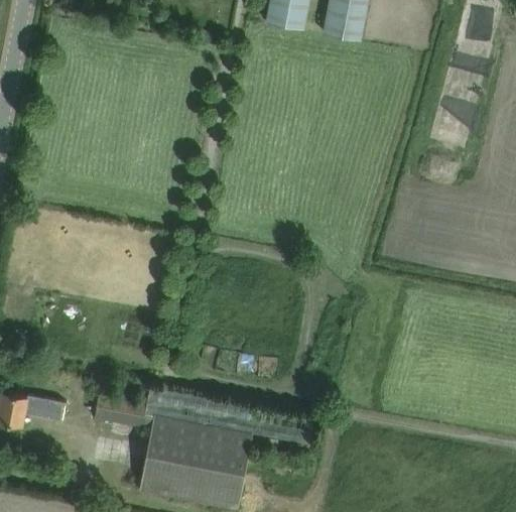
[(304,30),(309,0),(269,0),(266,23),(304,30)]
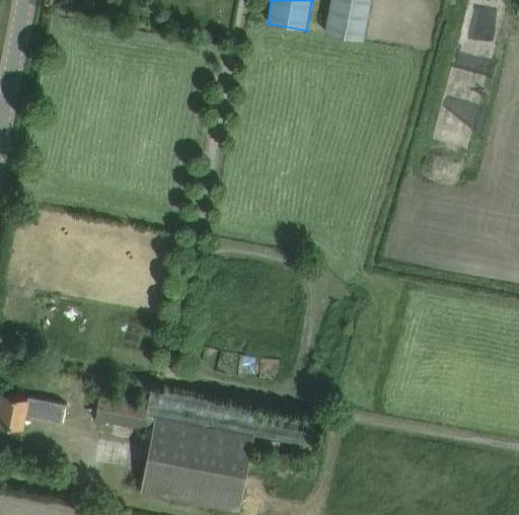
[(363,42),(370,0),(330,0),(324,34),(363,42)]
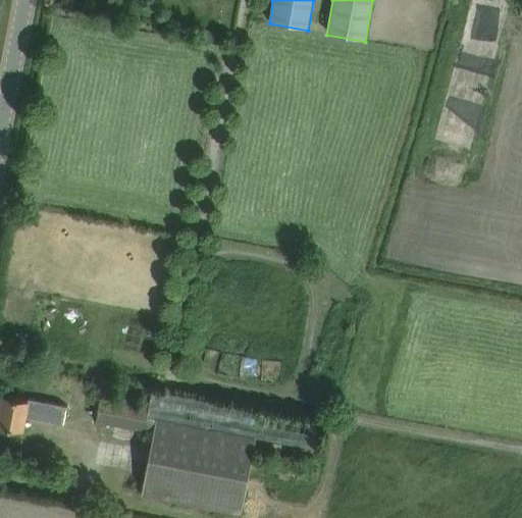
[(18,375),(16,397),(42,400),(44,378),(18,375)]
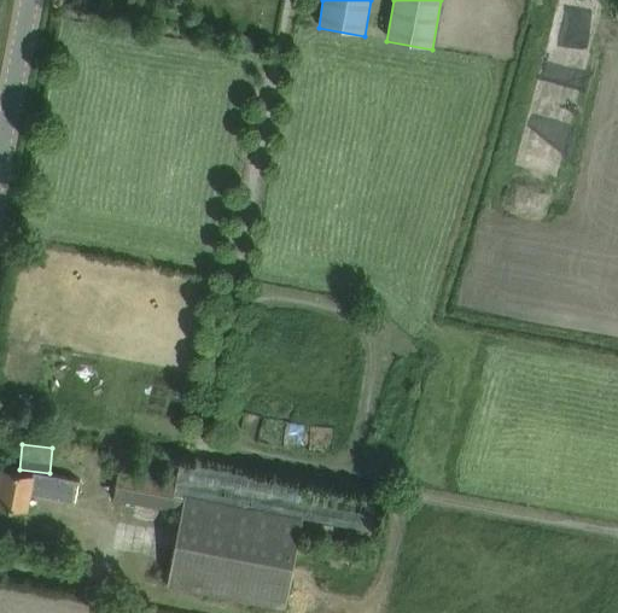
[(374,501),(181,465),(175,496),(367,532),(374,501)]
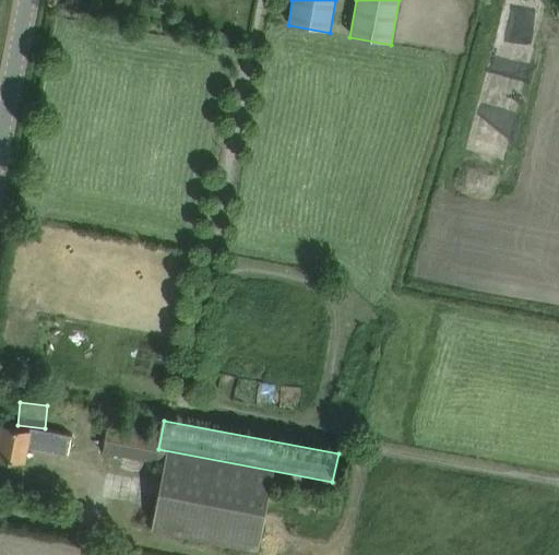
[(2,424),(0,434),(0,456),(23,461),(25,448),(38,451),(68,457),(71,437),(58,435),(2,424)]
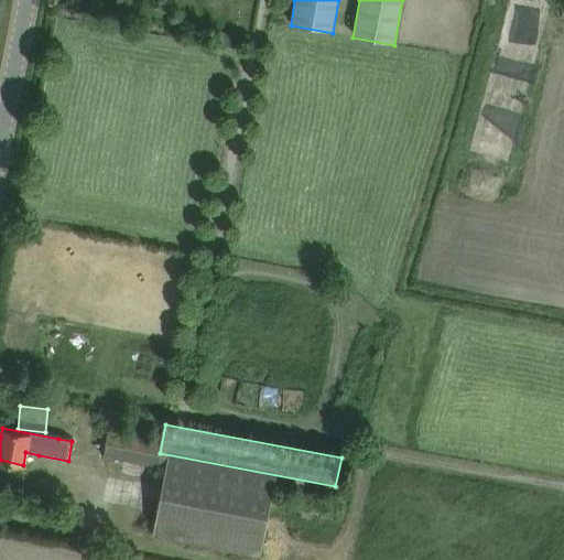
[(151,537),(173,541),(259,558),(275,476),(159,453),(161,442),(108,432),(102,459),(164,471),(151,537)]
